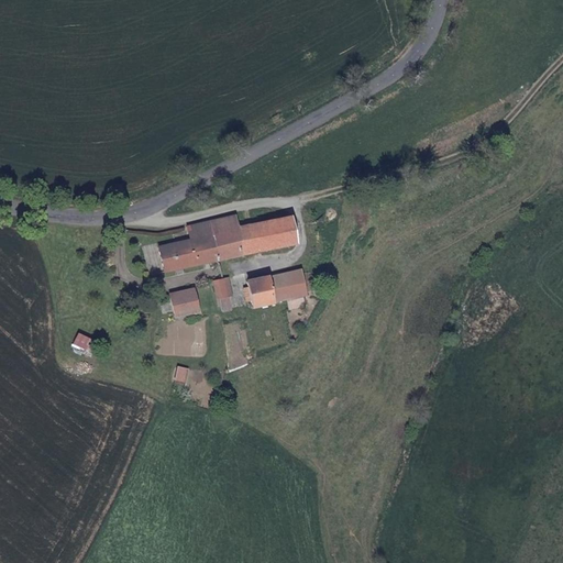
[(239,227),(235,213),(216,218),(219,232),(211,234),(218,261),(297,243),(290,214),(239,227)]
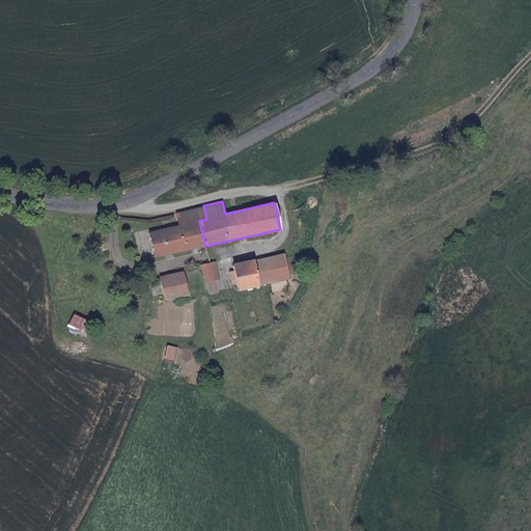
[(206,219),(203,205),(189,208),(192,222),(179,225),(150,231),(157,257),(205,246),(199,221),(206,219)]
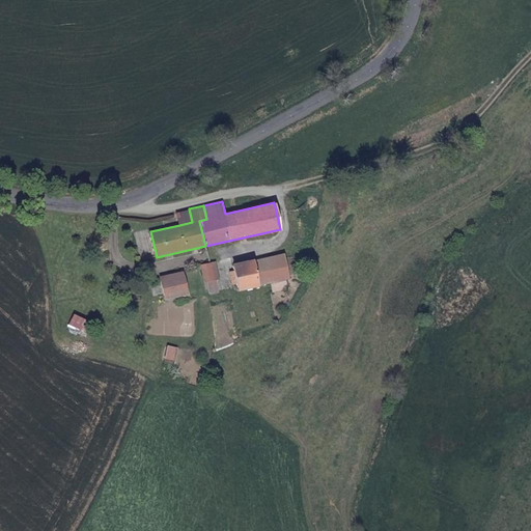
[(192,222),(189,208),(176,212),(179,225),(192,222)]
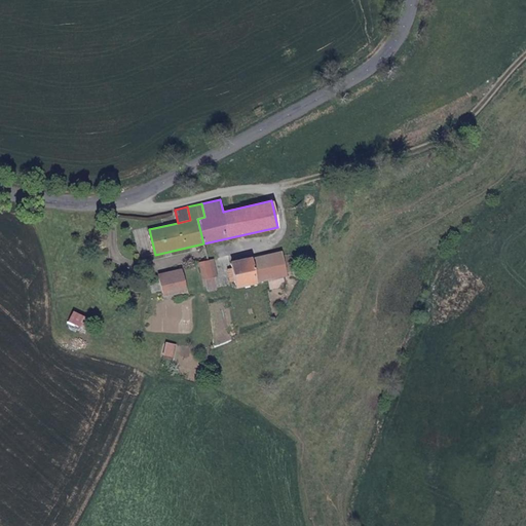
[(237,284),(269,277),(284,274),(288,273),(283,251),(232,261),(237,284)]
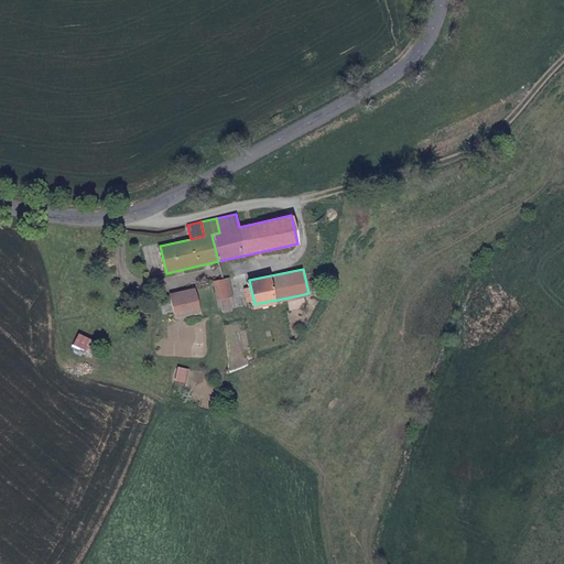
[(229,279),(224,280),(215,281),(218,297),(223,296),(230,295),(232,294),(229,279)]
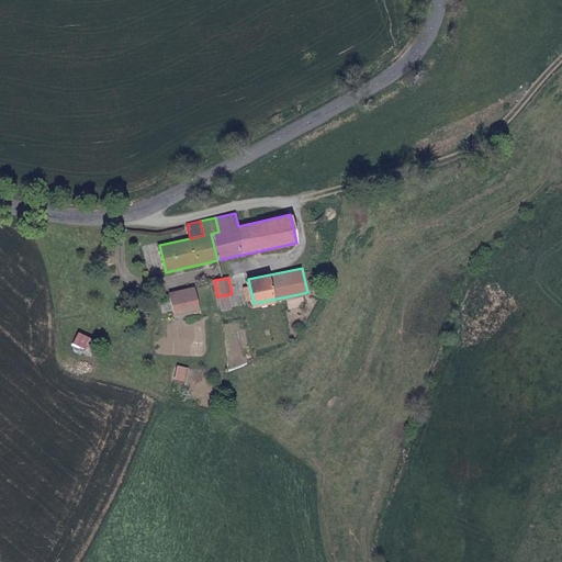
[(194,288),(171,293),(177,315),(200,310),(194,288)]
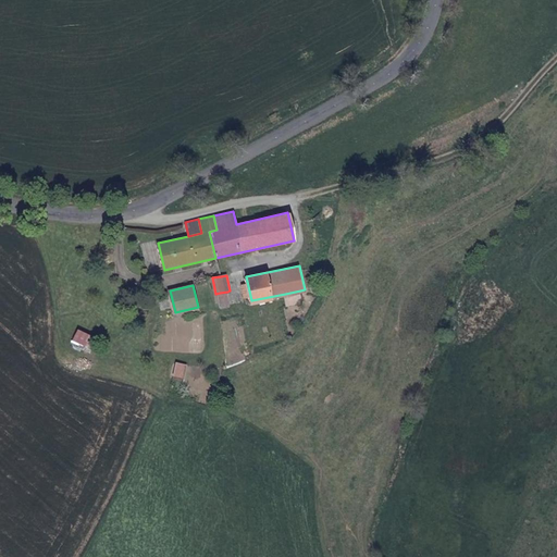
[(287,306),(302,302),(300,291),(285,294),(287,306)]
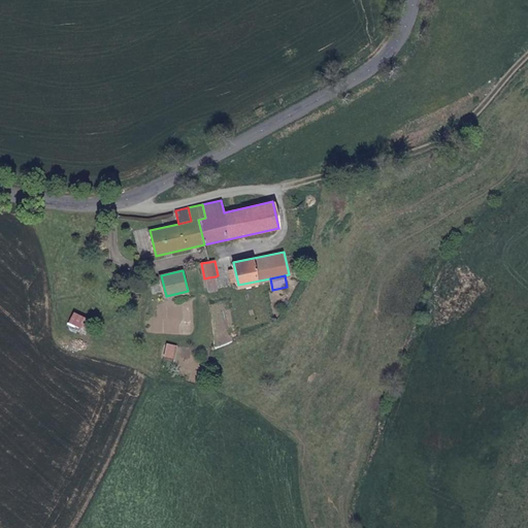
[(93,321),(73,311),(65,328),(77,334),(78,332),(86,335),(93,321)]
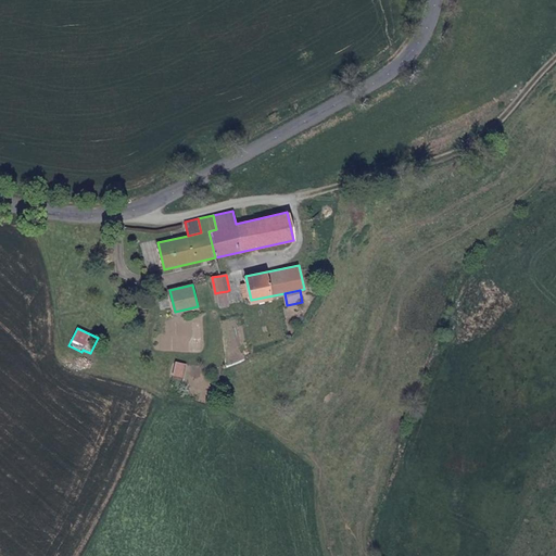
[(117,338),(110,333),(102,346),(110,351),(117,338)]
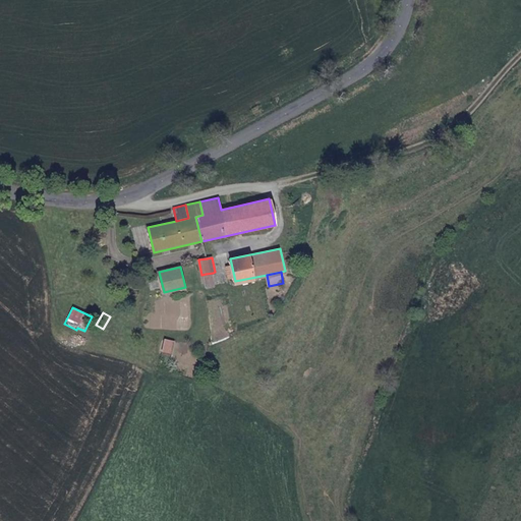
[(175,341),(165,338),(162,352),(172,355),(175,341)]
